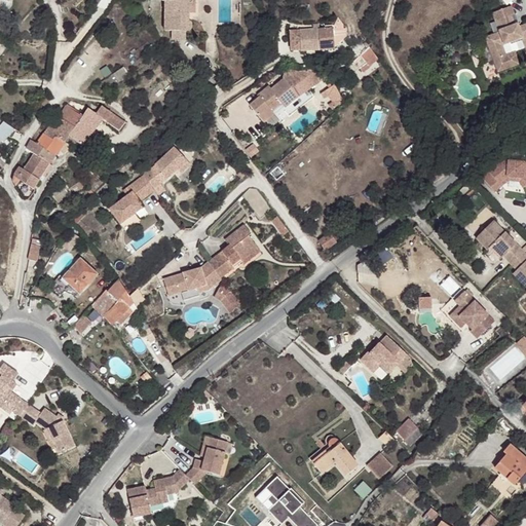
[(161,0),(161,23),(170,24),(170,33),(170,39),(185,39),(185,28),(187,28),(188,28),(189,27),(190,26),(191,24),(191,23),(191,21),(190,20),(189,19),(188,17),(188,13),(188,0),(161,0)]
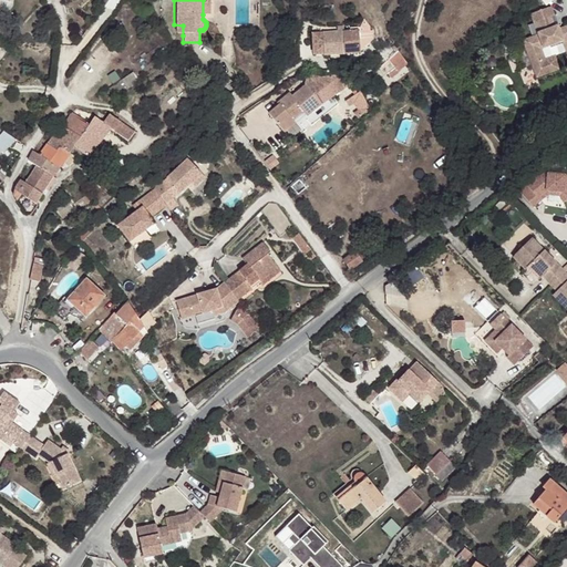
[(528,16),(532,26),(550,19),(554,18),(549,8),(528,16)]
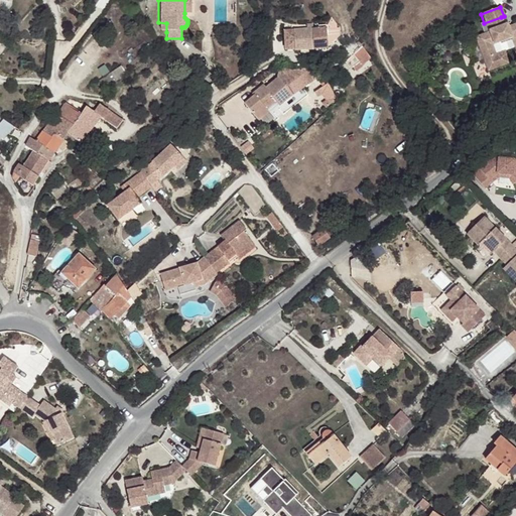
[(336,23),(330,17),(326,26),(336,27),(336,26),(336,23)]
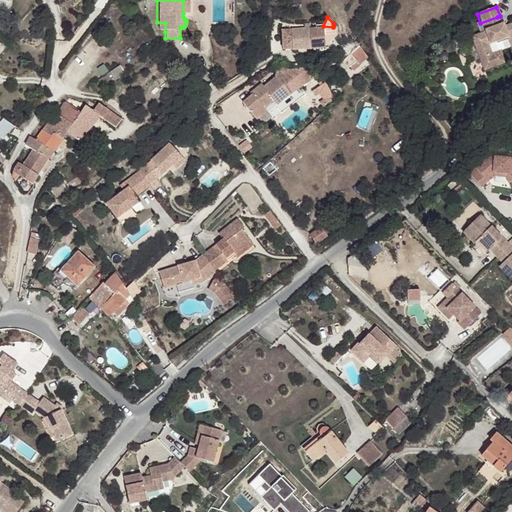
[(480,23),(484,32),(500,26),(497,17),(480,23)]
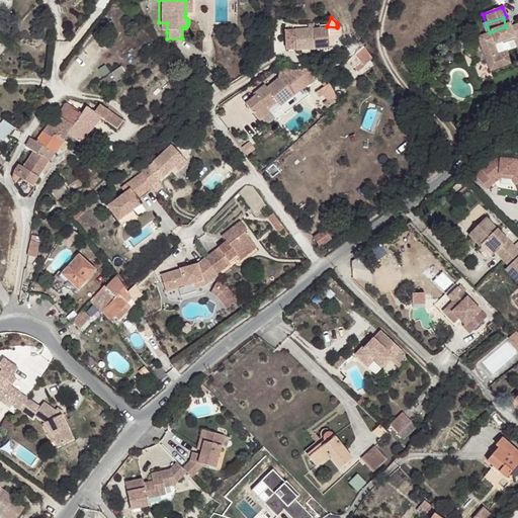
[(308,28),(284,31),(286,46),(295,45),(296,51),(315,50),(313,28),(312,23),(307,23),(308,28)]
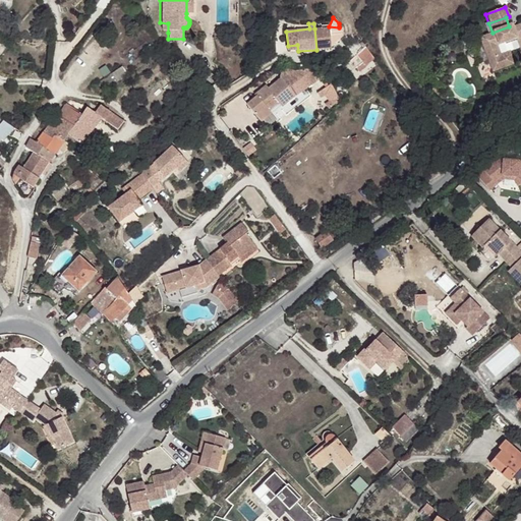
[(509,26),(493,33),(493,35),(480,39),(491,72),(514,64),(510,53),(501,56),(497,45),(517,39),(520,49),(520,23),(512,27),(512,25),(509,26)]
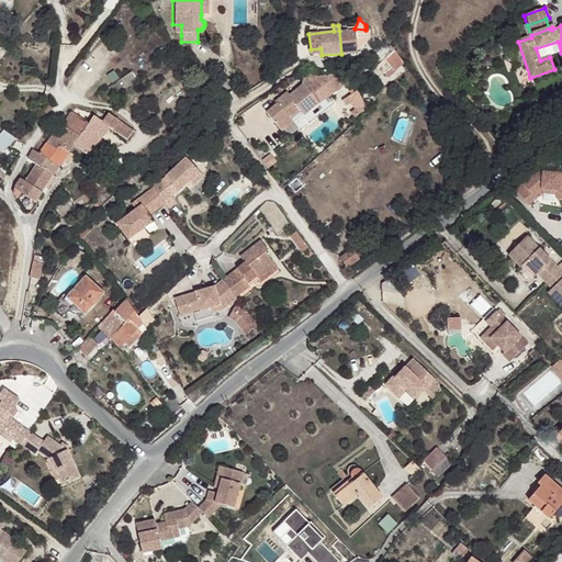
[(341,54),(357,52),(357,49),(355,29),(339,31),(341,54)]
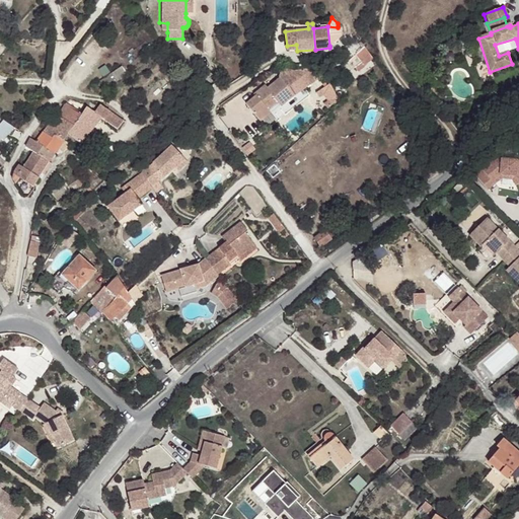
[(327,26),(329,46),(341,33),(341,26),(338,26),(338,27),(327,26)]
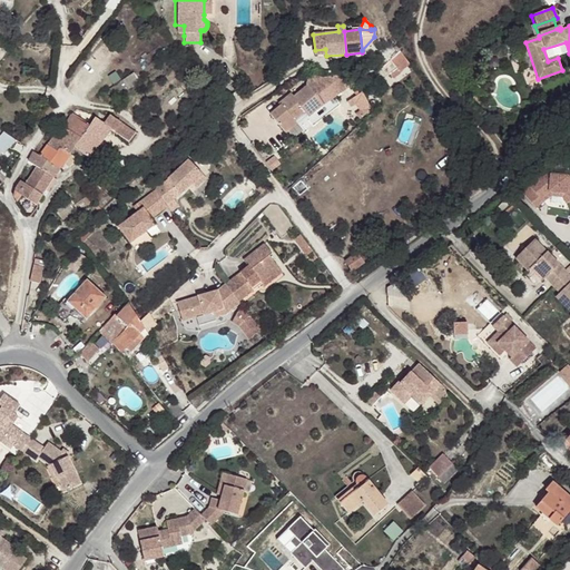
[(389,74),(393,78),(400,72),(400,71),(410,64),(401,51),(380,68),(386,76),(389,74)]
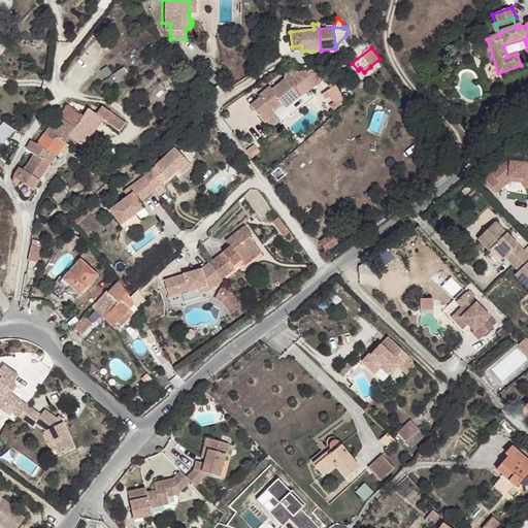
[(95,85),(98,92),(103,90),(104,91),(129,73),(125,65),(99,84),(95,85)]
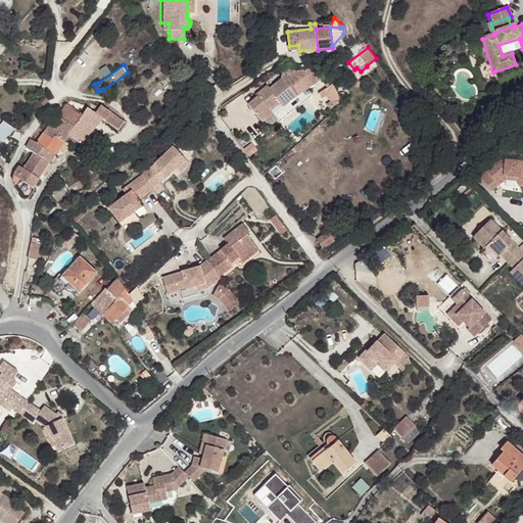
[(294,92),(321,76),(320,74),(324,72),(320,64),(294,67),(282,64),(280,75),(294,92)]
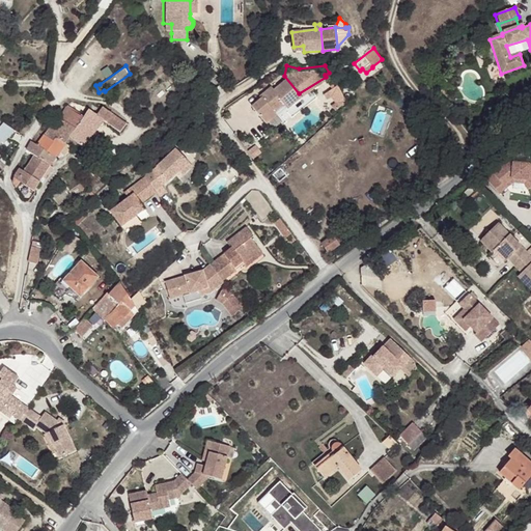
[(260,93),(250,103),(263,120),(275,112),(272,109),(281,102),(283,105),(299,93),(284,76),(273,84),(271,81),(258,91),(260,93)]
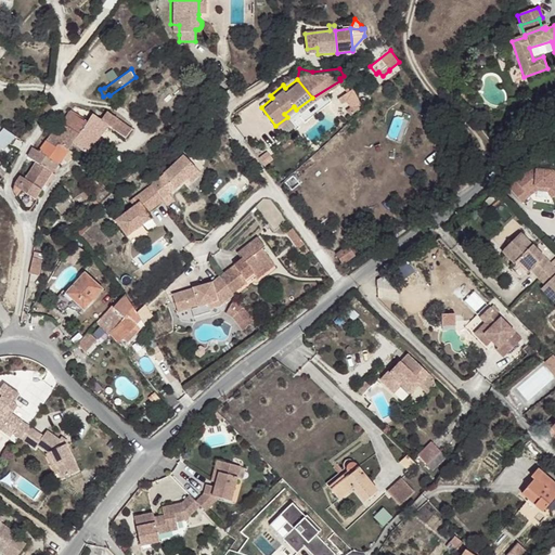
[(360,104),(350,87),(348,88),(346,85),(343,87),(344,90),(335,95),(339,101),(344,99),(348,105),(344,108),(348,113),(360,104)]
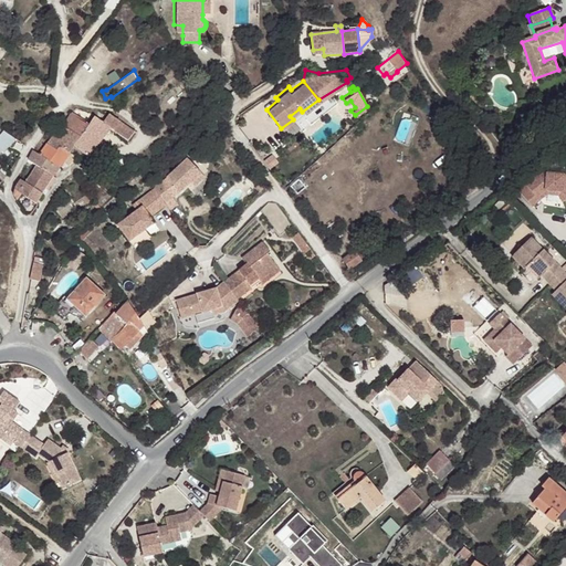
[(544,118),(536,109),(527,117),(535,126),(544,118)]
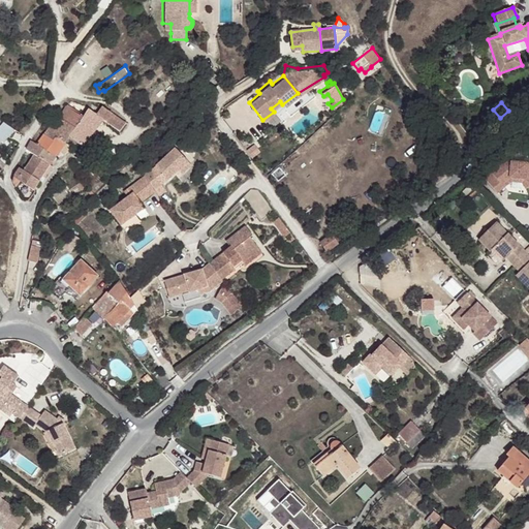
[(56,115),(72,125),(90,136),(101,120),(95,115),(86,109),(79,116),(63,106),(56,115)]
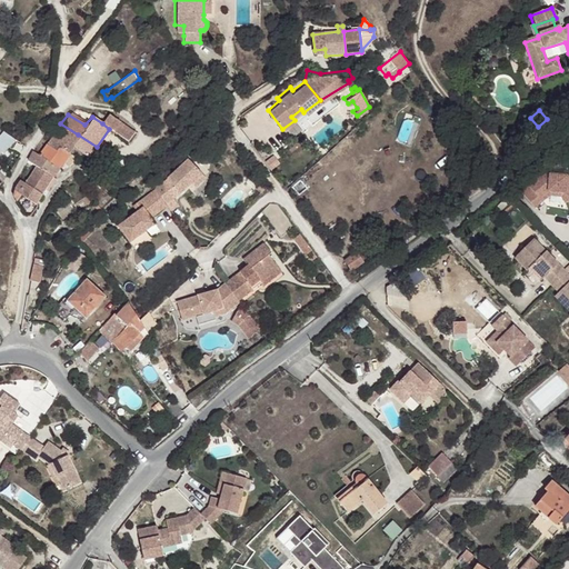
[(102,123),(109,129),(127,141),(133,131),(109,116),(102,123)]
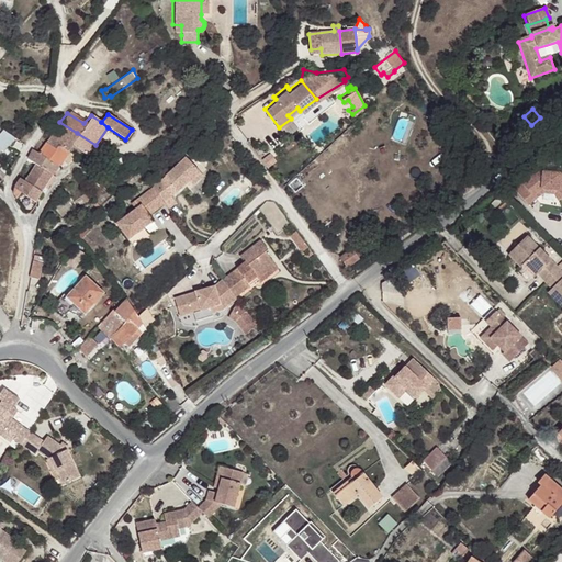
[(59,122),(45,142),(56,149),(58,147),(65,152),(70,146),(77,133),(59,122)]
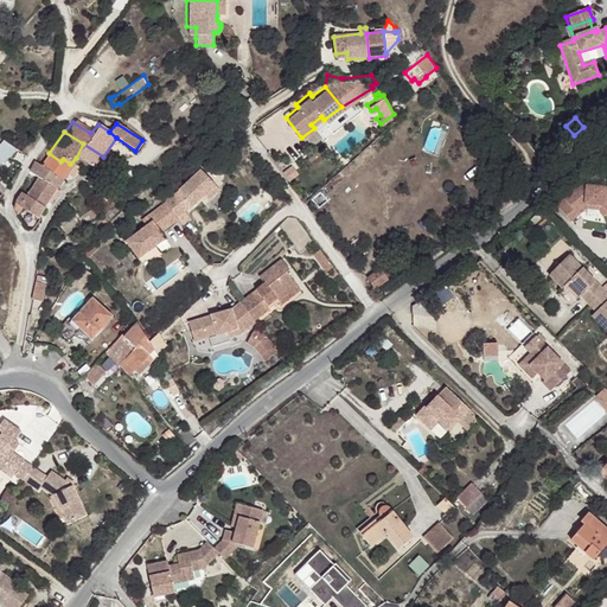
[(4,139),(0,141),(0,159),(1,158),(7,163),(18,149),(14,146),(8,141),(4,139)]
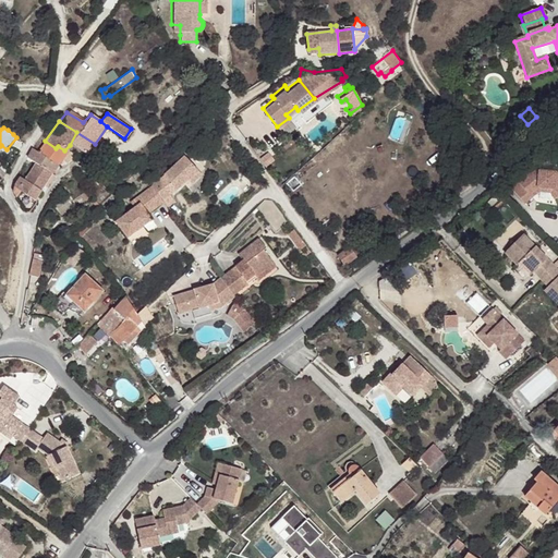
[(70,145),(87,154),(95,144),(76,132),(70,145)]
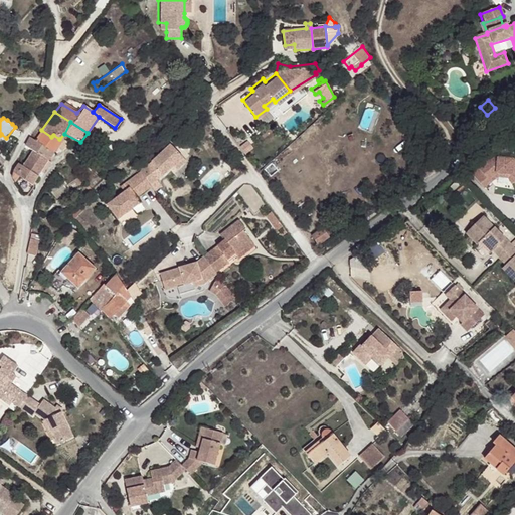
[(41,130),(33,141),(52,153),(59,139),(53,135),(51,137),(41,130)]
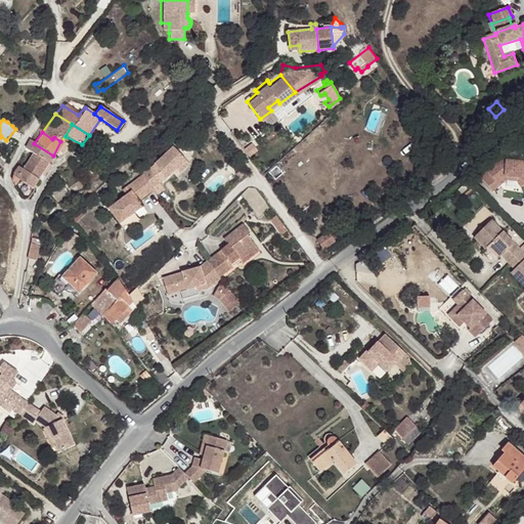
[(30,139),(24,145),(32,153),(48,163),(53,156),(34,143),(30,139)]
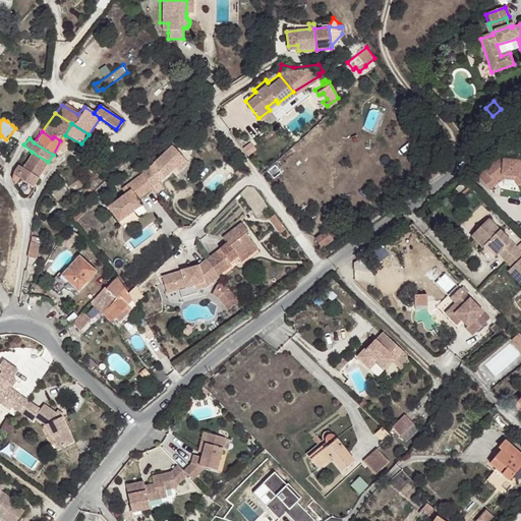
[(140,169),(142,171),(153,186),(156,190),(163,186),(158,179),(176,166),(178,169),(188,161),(175,143),(140,169)]
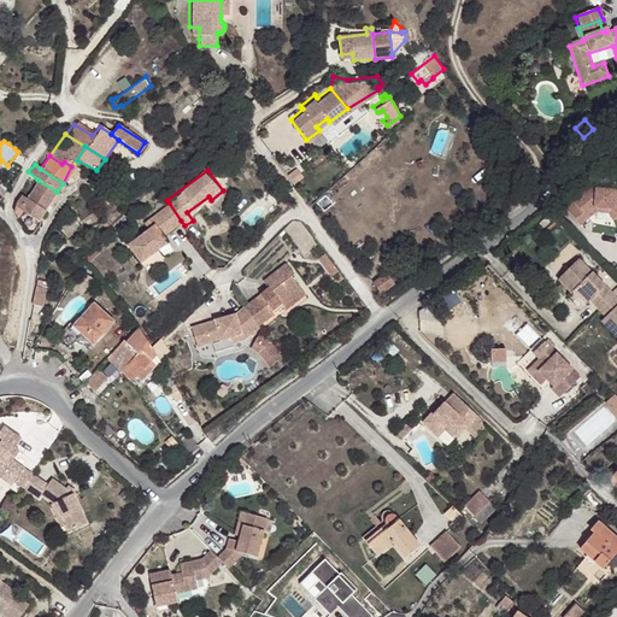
[(37,180),(24,198),(45,211),(57,192),(37,180)]
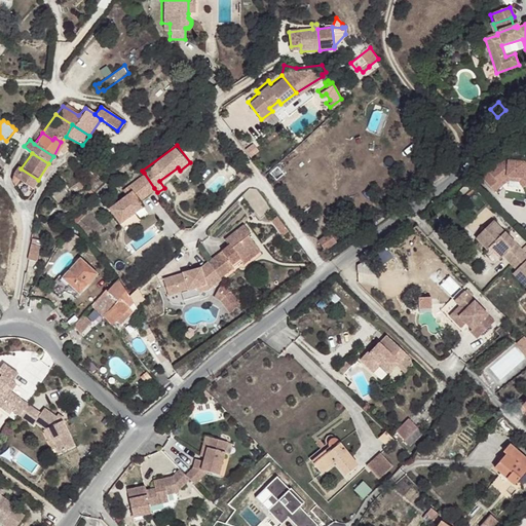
[(482,178),(494,192),(500,187),(496,182),(502,177),(503,179),(506,177),(523,178),(525,184),(525,161),(504,160),(503,163),(500,162),(498,164),(496,163),(487,171),(489,173),(482,178)]
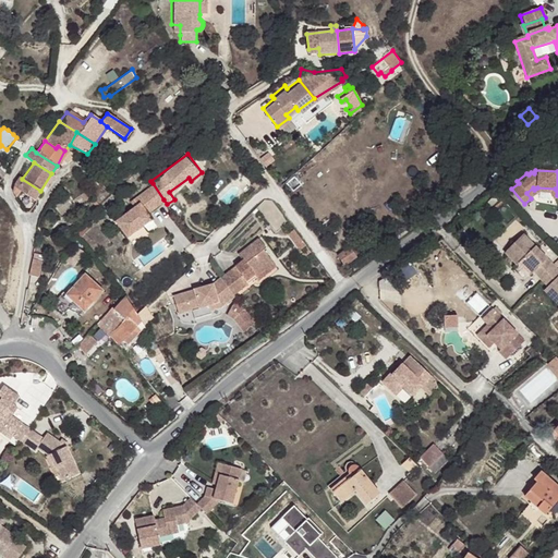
[(22,179),(16,176),(13,180),(11,187),(16,197),(20,191),(34,201),(35,198),(40,191),(22,179)]
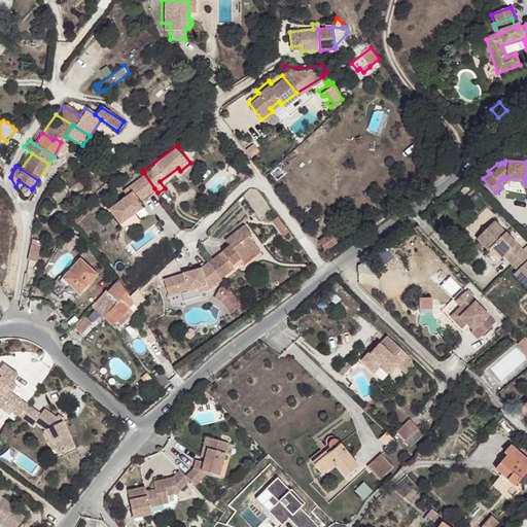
[(107,207),(118,222),(143,205),(140,200),(154,188),(144,173),(121,189),(126,194),(107,207)]
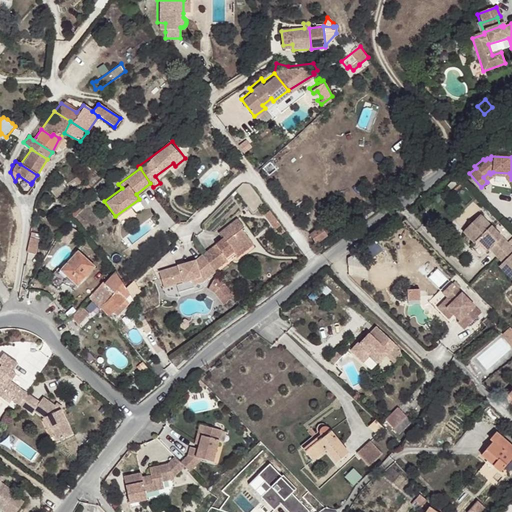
[(489,172),(483,177),(487,182),(494,176),(507,176),(509,182),(511,180),(511,179),(509,173),(493,172),(490,174),(489,172)]
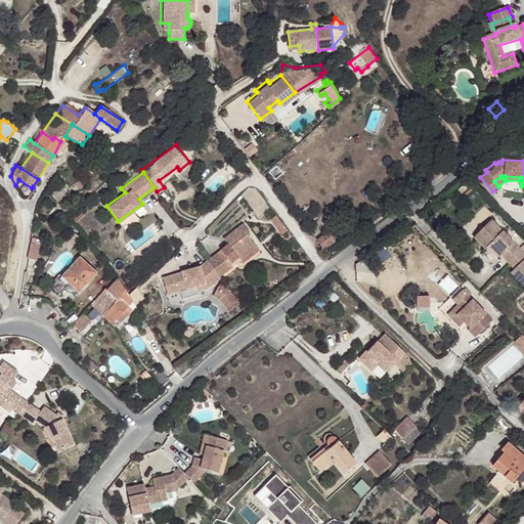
[(463,184),(456,190),(461,194),(467,189),(463,184)]
